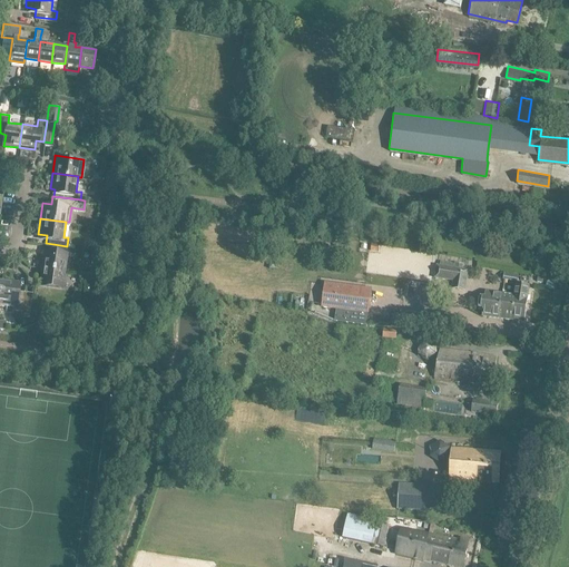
[(74,246),(67,246),(54,244),(52,252),(41,250),(40,265),(65,269),(67,254),(72,255),(74,246)]
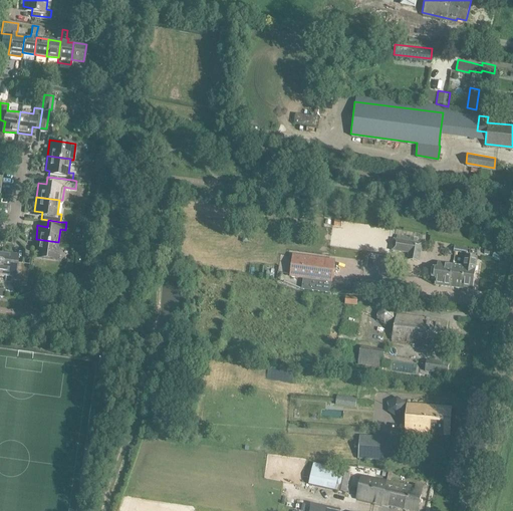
[(421,242),(393,237),(392,248),(408,250),(407,257),(418,259),(421,242)]
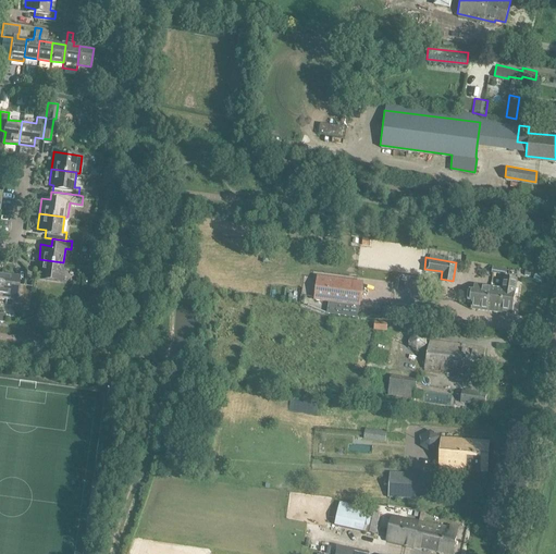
[(61,278),(63,262),(39,259),(37,274),(61,278)]
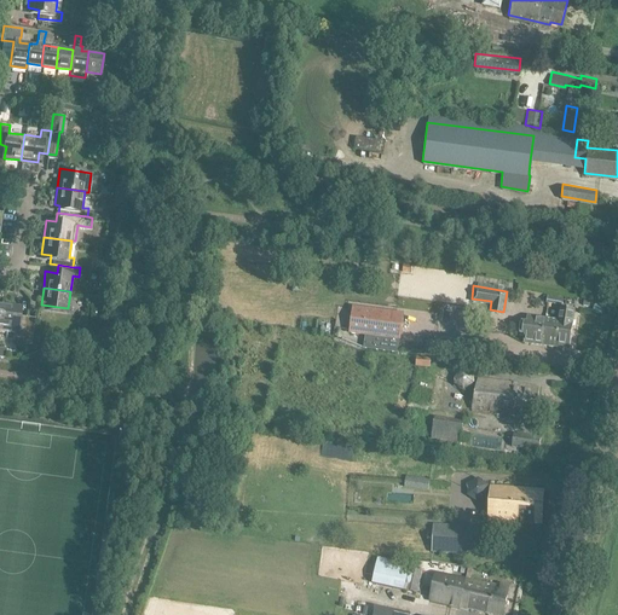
[(546,301),(560,303),(561,295),(547,293),(546,301)]
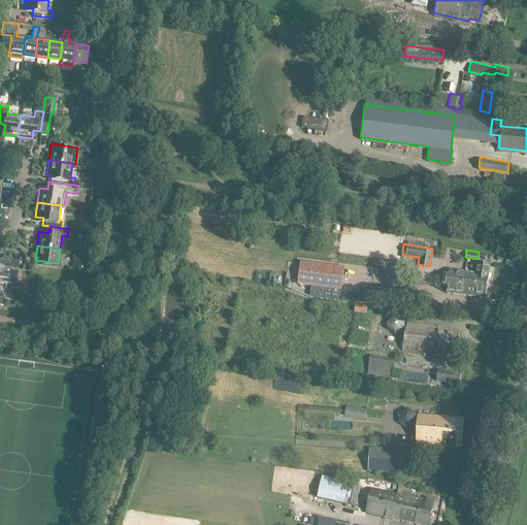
[(11,285),(20,286),(22,269),(22,268),(14,267),(15,258),(1,256),(0,264),(0,279),(12,281),(11,285)]
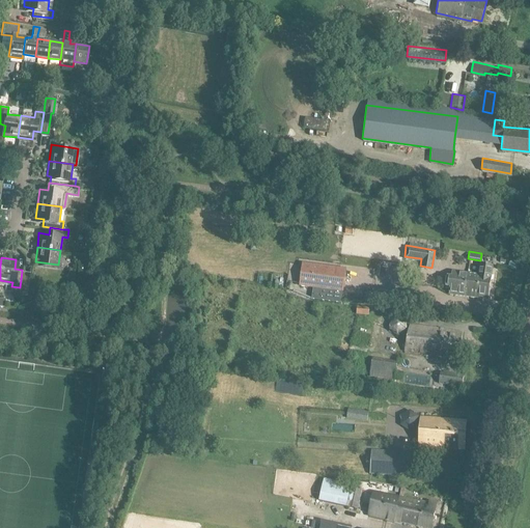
[(515,268),(517,259),(508,258),(507,267),(515,268)]
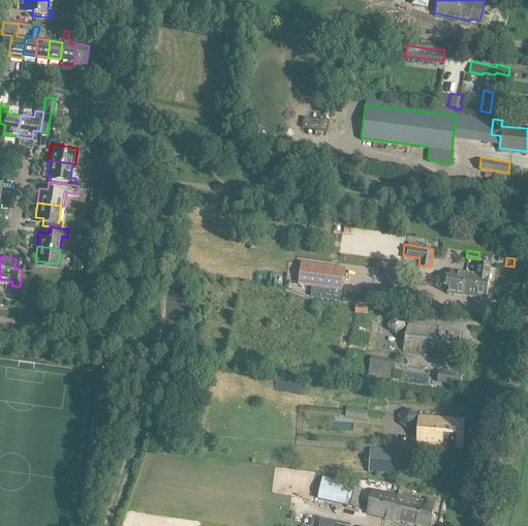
[(338,299),(342,266),(301,260),(298,282),(311,283),(310,296),(338,299)]
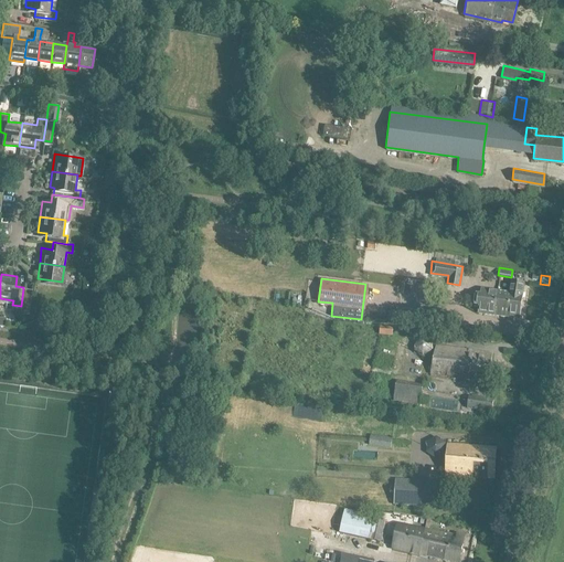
[(508,289),(497,288),(493,313),(519,316),(523,281),(510,278),(508,289)]
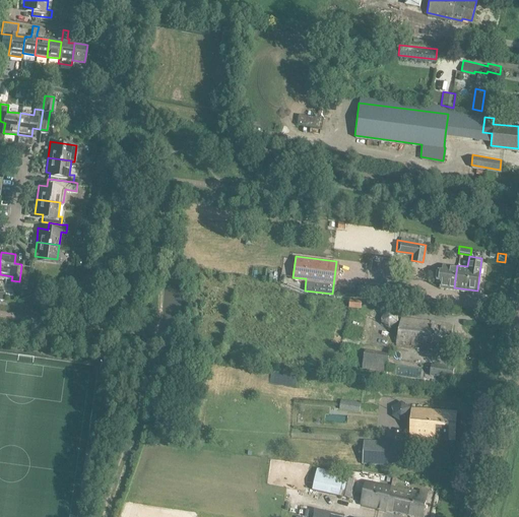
[(440,285),(454,287),(457,265),(443,263),(442,269),(440,268),(438,269),(436,278),(438,279),(441,279),(440,285)]
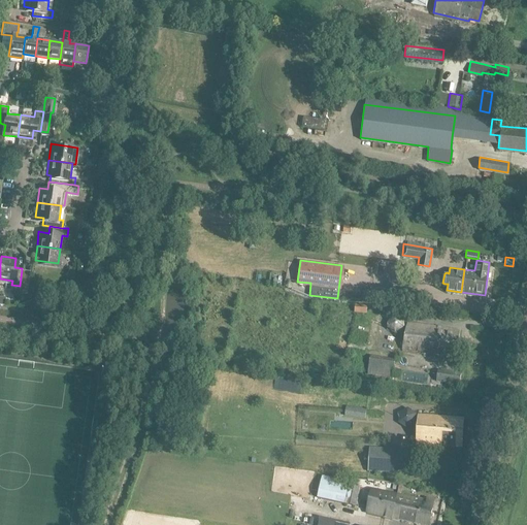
[(30,270),(22,269),(20,286),(19,291),(27,292),(30,270)]
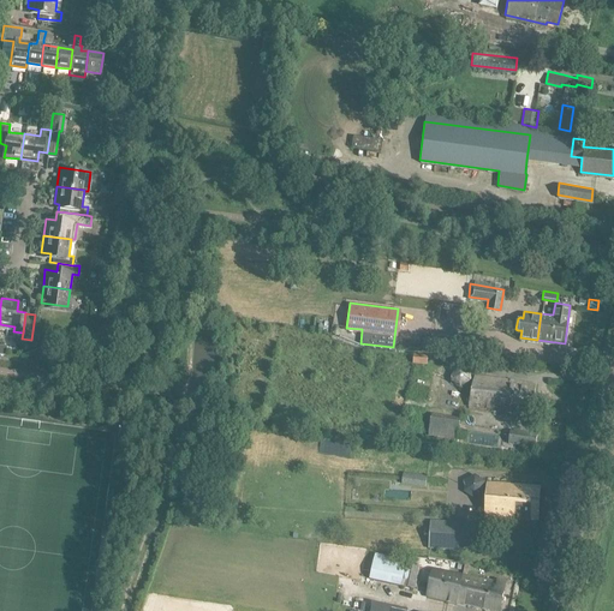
[(458,334),(433,331),(430,345),(457,348),(458,334)]
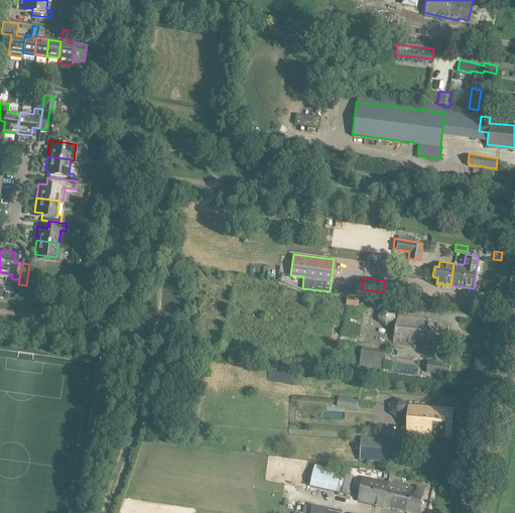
[(413,295),(415,285),(402,283),(401,293),(413,295)]
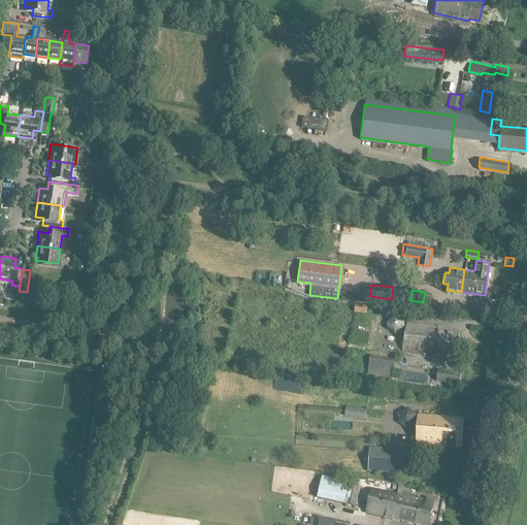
[(353,308),(365,310),(366,302),(354,300),(353,308)]
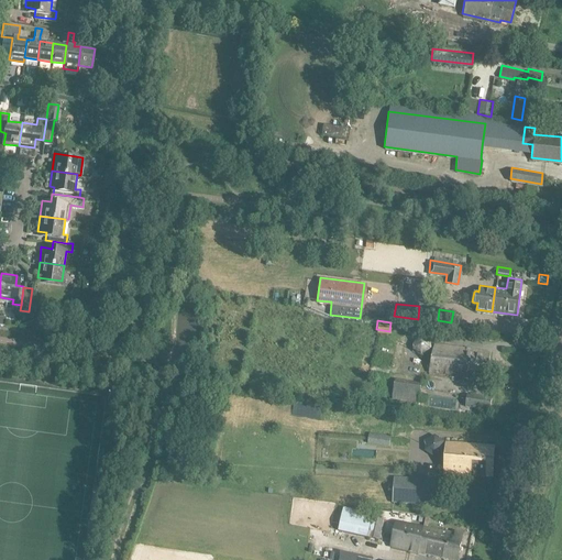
[(428,369),(485,377),(489,350),(433,342),(428,369)]
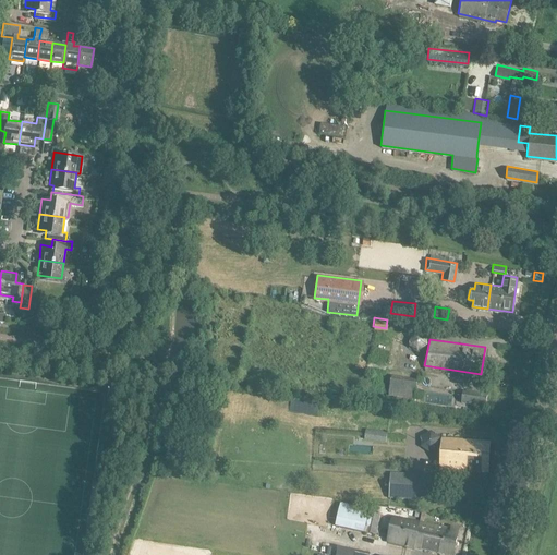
[(390,379),(387,398),(413,402),(416,384),(390,379)]
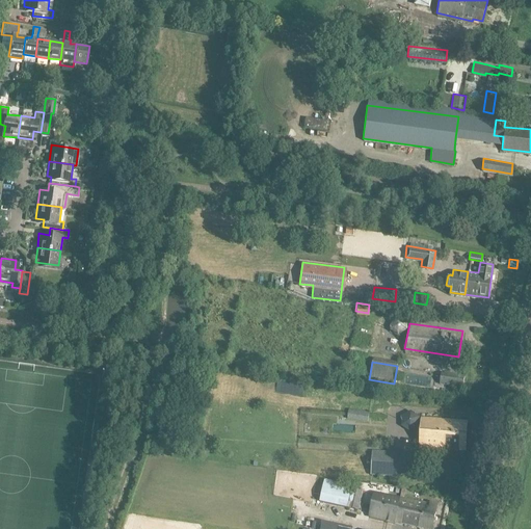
[(462,385),(463,374),(441,371),(440,381),(462,385)]
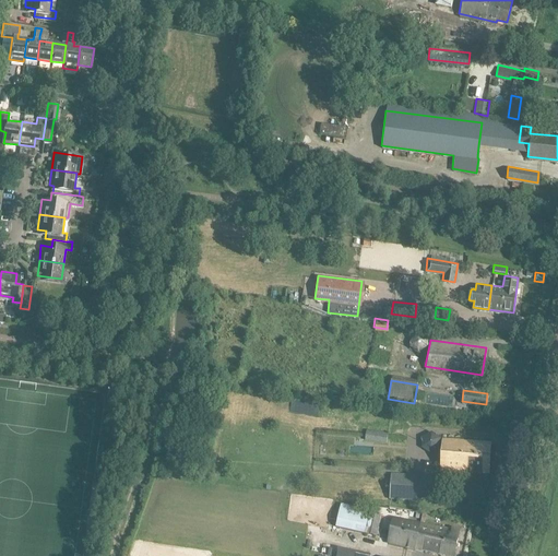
[(366,428),(364,437),(386,440),(387,433),(366,428)]
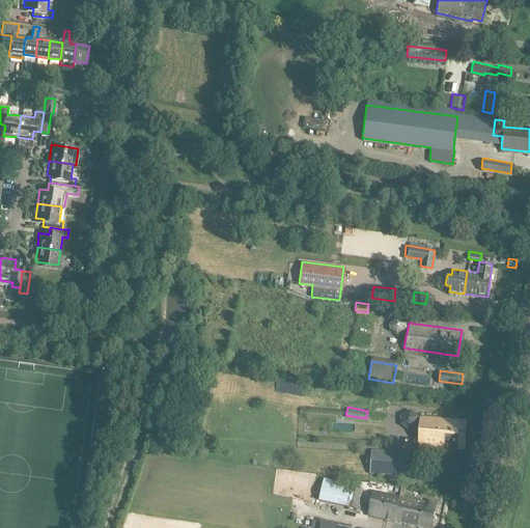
[(418,443),(464,447),(466,418),(420,415),(418,443)]
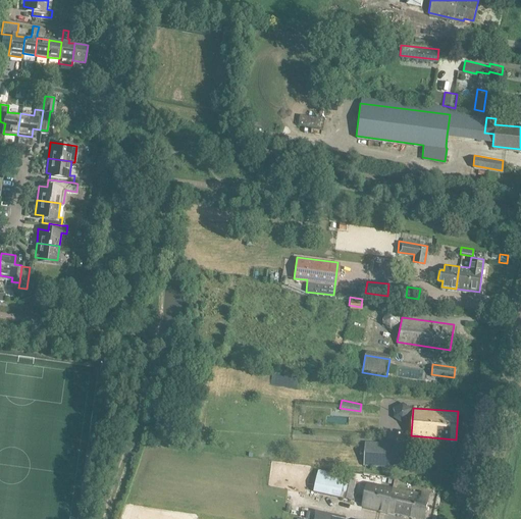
[(364,440),(363,463),(406,466),(407,443),(364,440)]
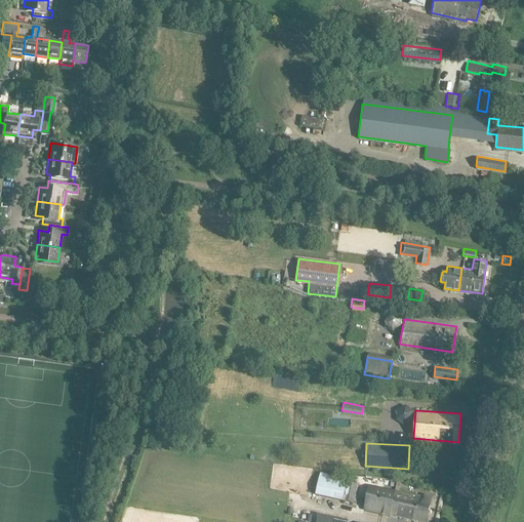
[(357,479),(319,470),(314,492),(353,500),(357,479)]
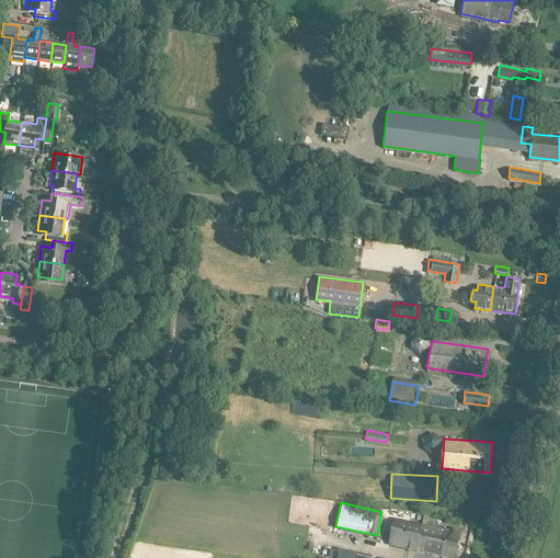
[(393,517),(389,542),(416,548),(422,523),(393,517)]
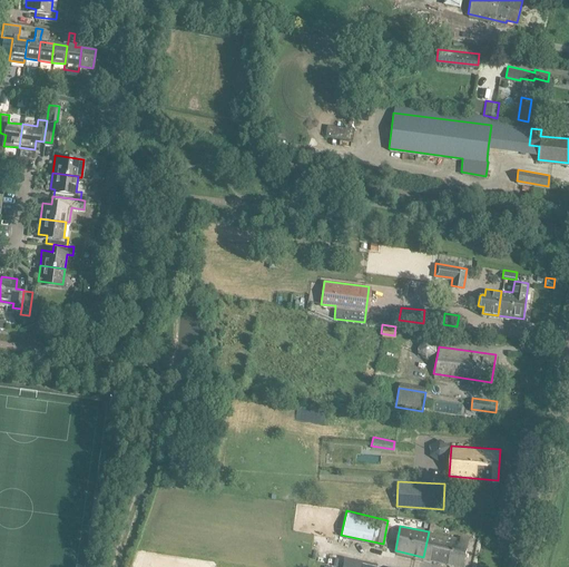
[(423,557),(463,565),(469,537),(460,535),(460,537),(429,531),(423,557)]
